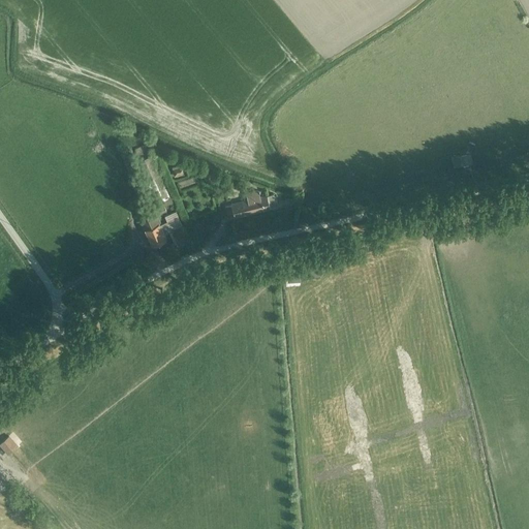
[(164,204),(172,200),(161,177),(164,176),(161,166),(159,167),(149,142),(135,148),(139,158),(135,160),(144,180),(146,180),(156,201),(162,199),(164,204)]
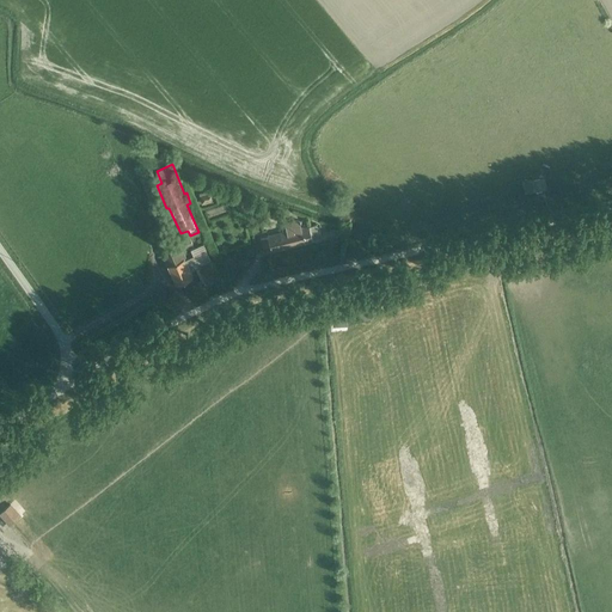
[(534,179),(522,182),(525,193),(536,190),(536,191),(542,190),(542,189),(546,189),(545,177),(540,178),(539,177),(533,178),(534,179)]
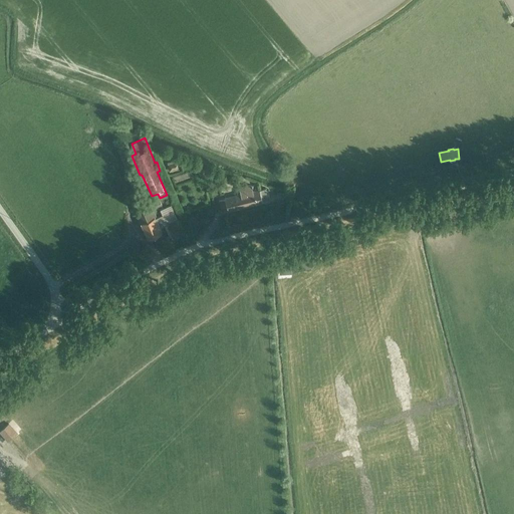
[(167,162),(170,171),(178,169),(176,160),(167,162)]
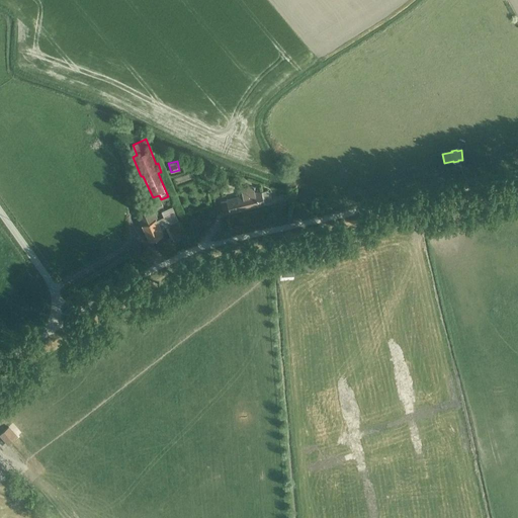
[(221,200),(224,212),(230,211),(270,200),(271,197),(270,191),(267,189),(261,190),(261,189),(254,191),(252,185),(240,188),(242,195),(221,200)]
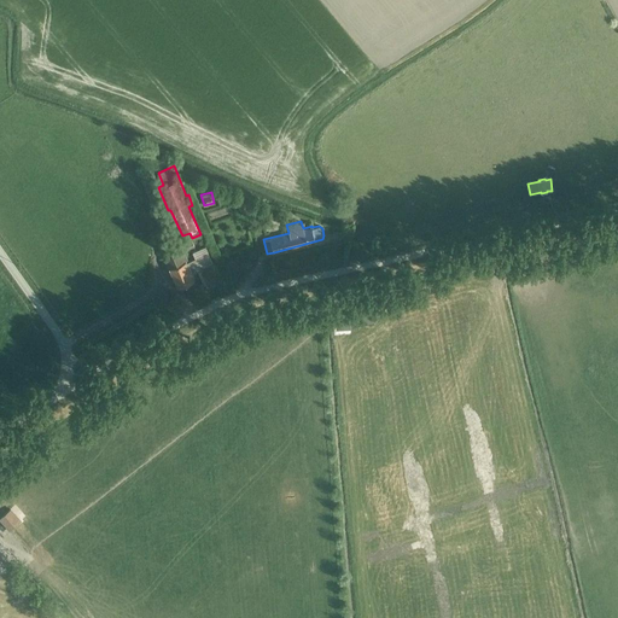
[(163,252),(178,285),(194,278),(192,273),(198,269),(204,283),(205,283),(208,287),(221,281),(219,275),(225,273),(219,260),(213,262),(205,245),(192,251),(196,257),(190,260),(182,244),(163,252)]
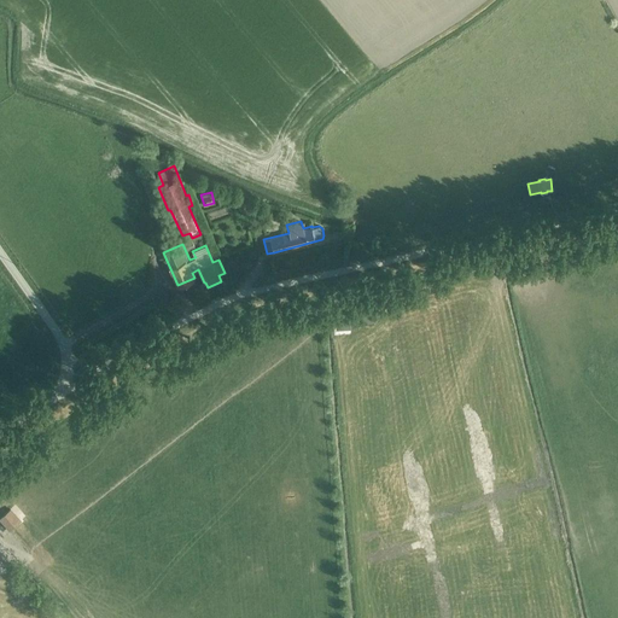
[(507,274),(519,273),(517,256),(505,258),(507,274)]
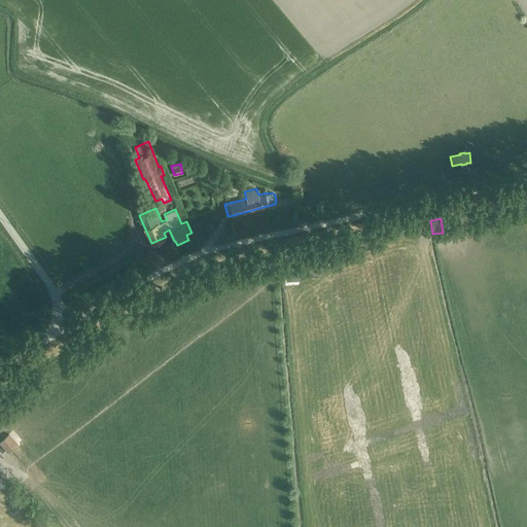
[(120,510),(128,502),(126,499),(117,506),(120,510)]
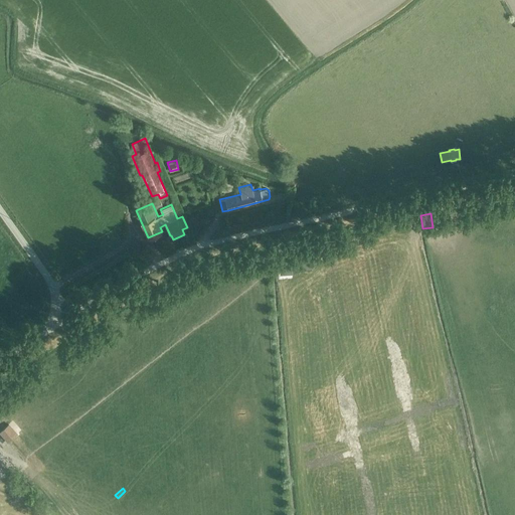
All buildings are outlined.
